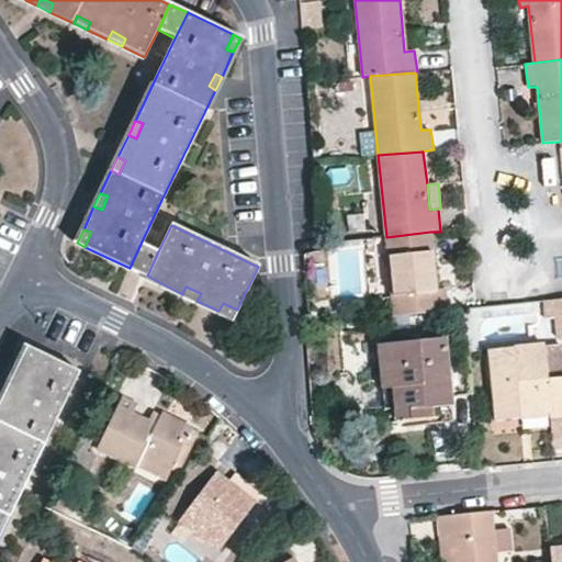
[(437,289),(430,232),(386,237),(394,315),(449,310),(446,288),(437,289)]
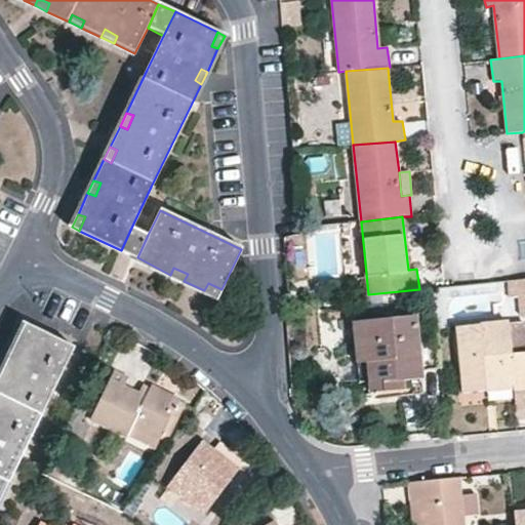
[(121,250),(137,257),(148,235),(131,228),(121,250)]
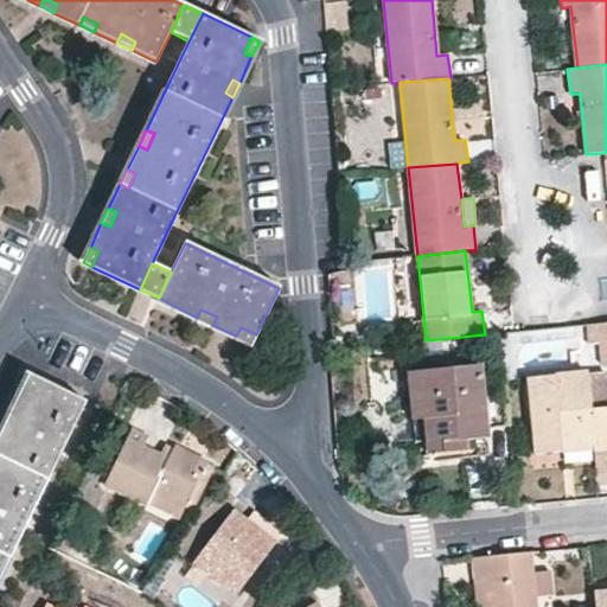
[(212,325),(217,317),(200,310),(197,318),(212,325)]
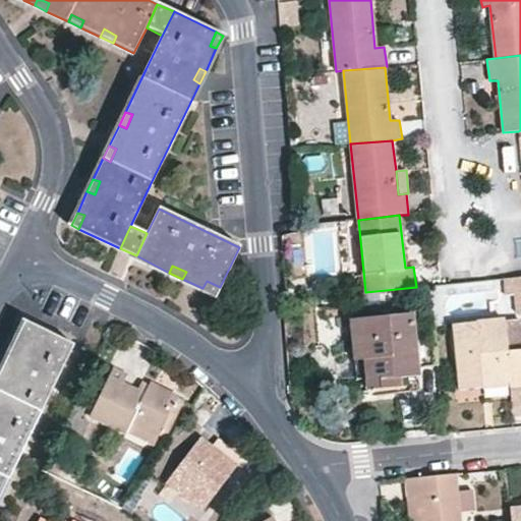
[(520,277),(503,279),(504,295),(514,295),(515,314),(520,313),(520,277)]
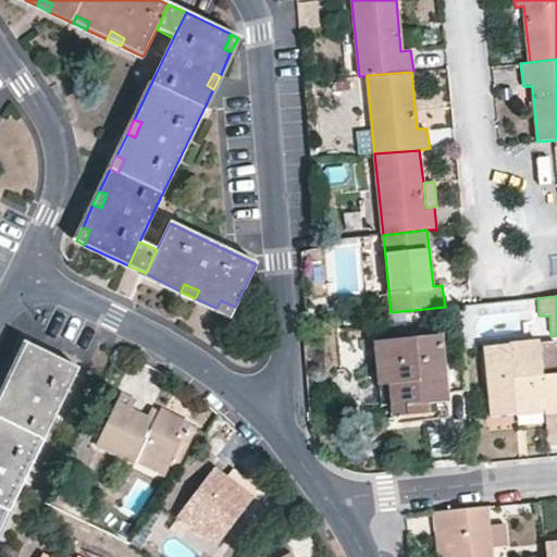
[(232,316),(235,307),(221,300),(217,308),(232,316)]
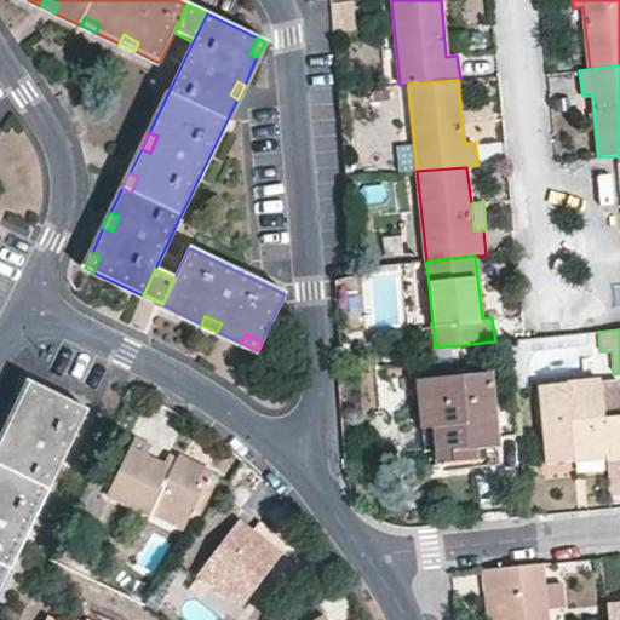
[(497,466),(488,375),(430,382),(437,451),(440,465),(460,463),(468,463),(468,470),(497,466)]
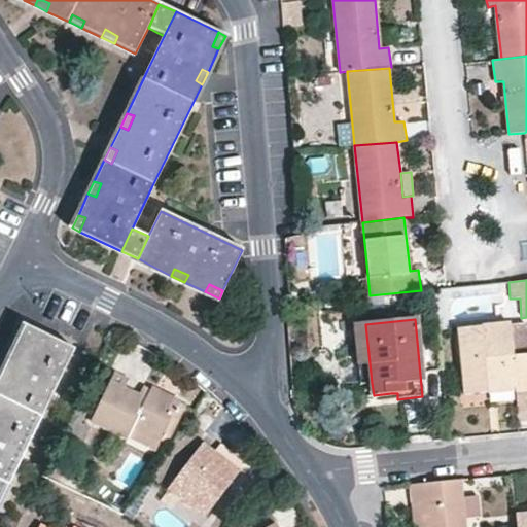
[(365,324),(355,325),(362,385),(372,383),(365,324)]
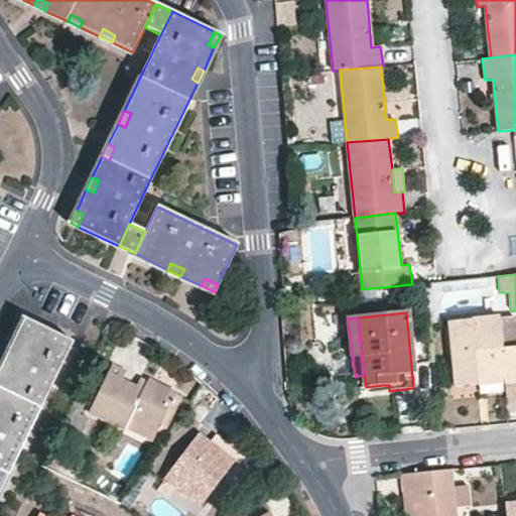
[(515,347),(502,349),(499,317),(449,323),(457,386),(478,384),(478,382),(483,381),(505,379),(506,384),(515,382),(515,347)]
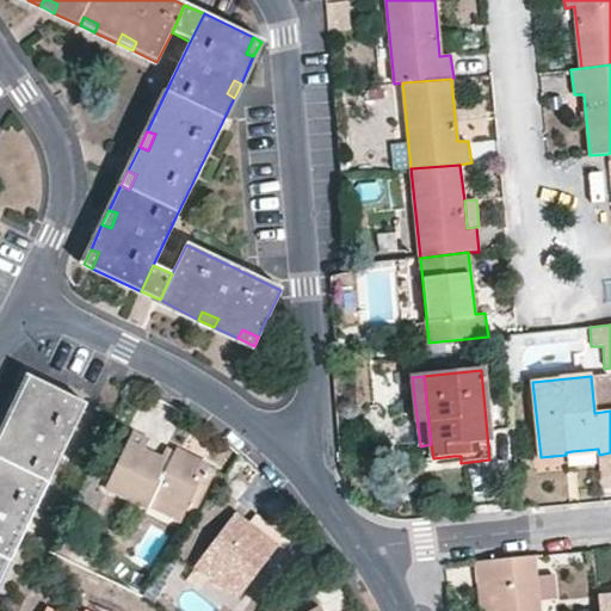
[(23,393),(31,397),(38,382),(29,377),(23,393)]
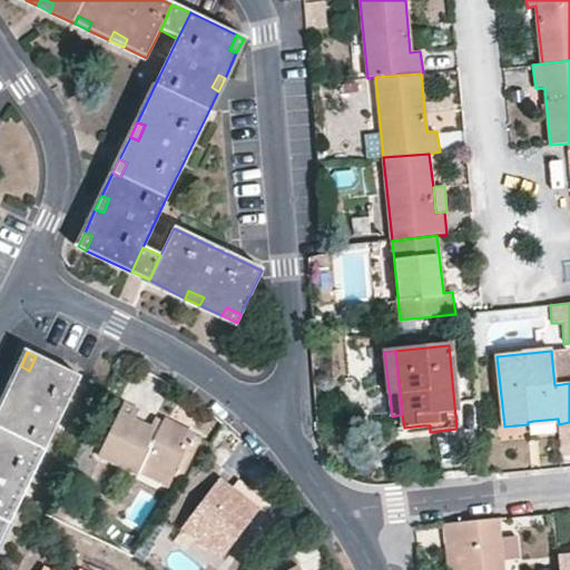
[(0,428),(0,429),(0,540),(49,442),(79,377),(36,356),(29,371),(21,366),(10,389),(18,393),(11,408),(2,404),(0,409),(0,428)]
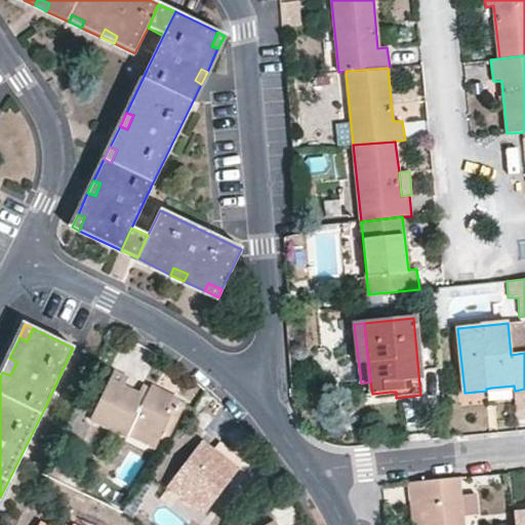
[(2,372),(10,375),(16,362),(9,358),(2,372)]
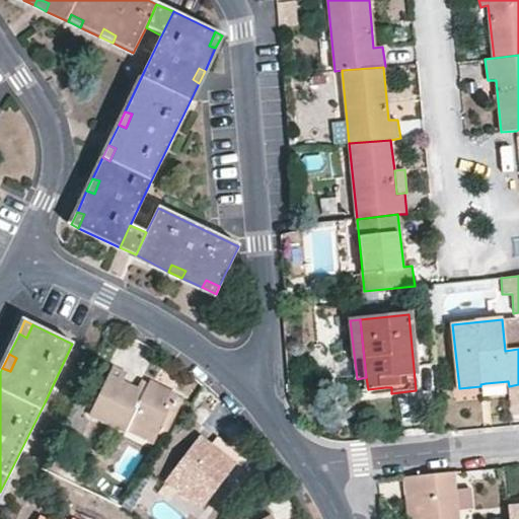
[(125,431),(129,422),(158,435),(163,427),(167,429),(172,419),(174,419),(182,401),(177,398),(177,395),(149,382),(144,392),(137,388),(123,382),(126,374),(112,368),(87,417),(123,434),(125,431)]
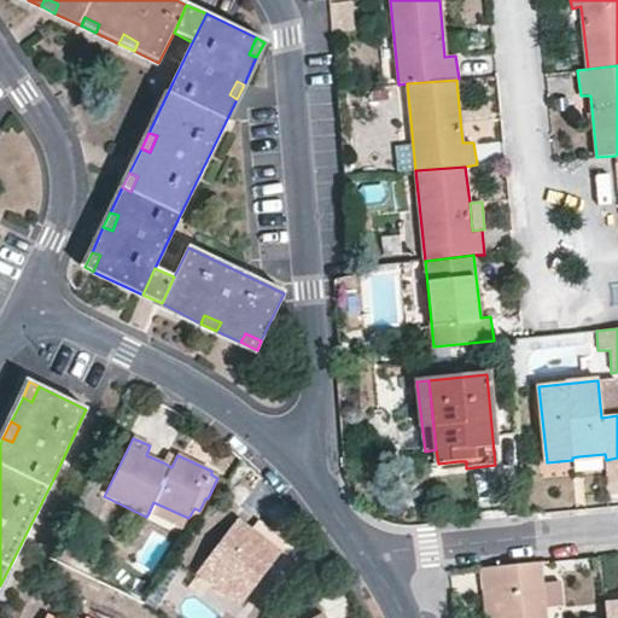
[(178,455),(169,452),(163,462),(172,467),(178,455)]
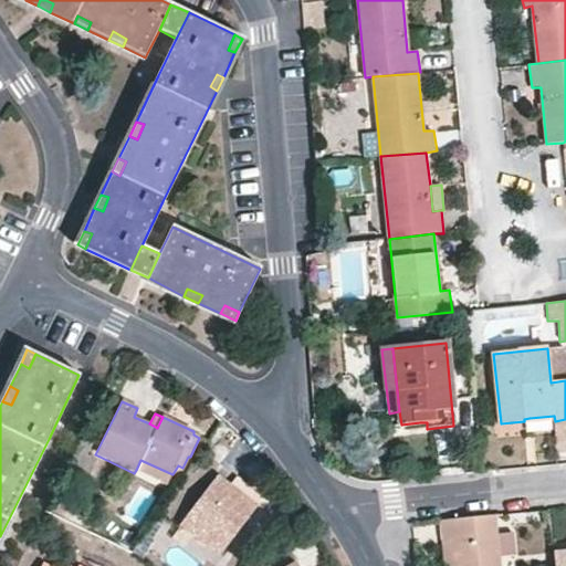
[(140,460),(136,470),(168,484),(173,474),(140,460)]
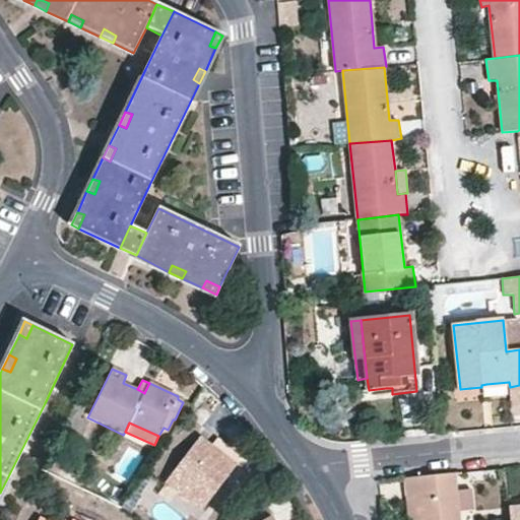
[(242,457),(217,440),(211,447),(199,438),(166,481),(202,510),(242,457)]
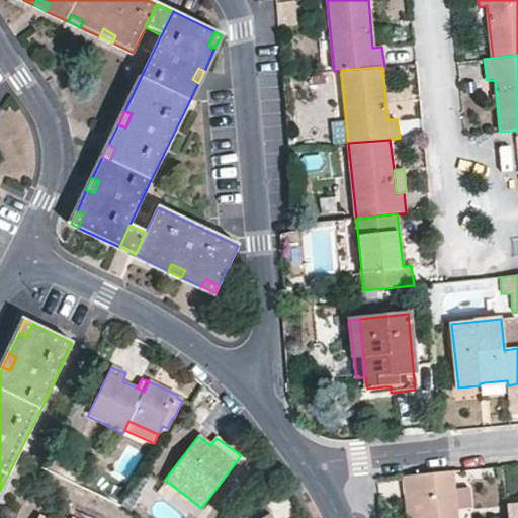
[(404,497),(414,497),(415,517),(456,517),(456,508),(453,488),(452,471),(402,477),(404,497)]
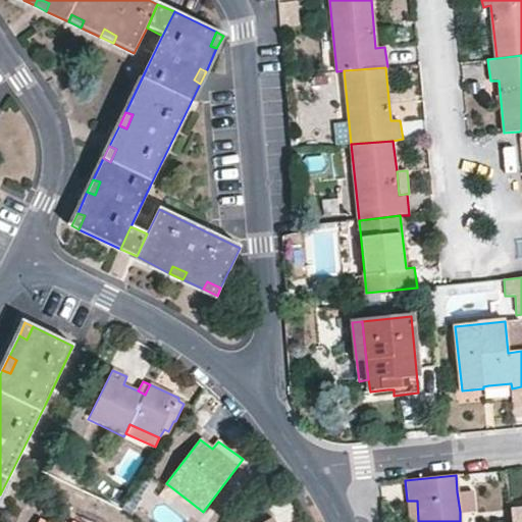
[(460,512),(475,511),(473,490),(457,491),(460,512)]
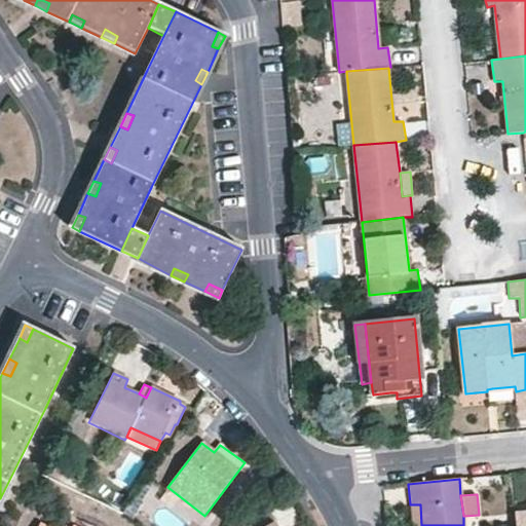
[(421,525),(420,504),(410,504),(412,525),(421,525)]
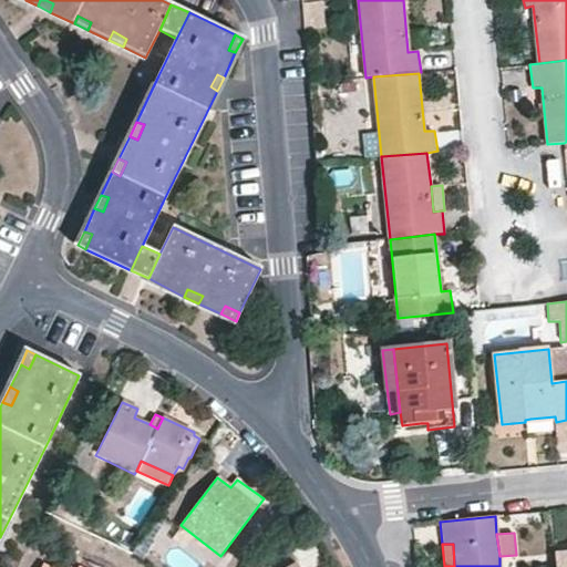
[(566,566),(566,554),(555,555),(556,566),(566,566)]
